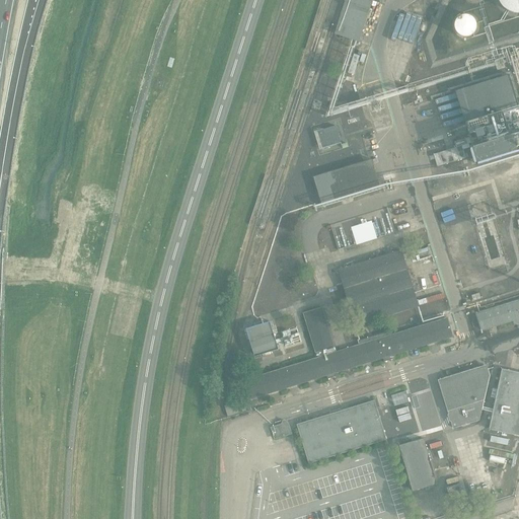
[(346,0),(335,34),(359,43),(372,0),(346,0)]
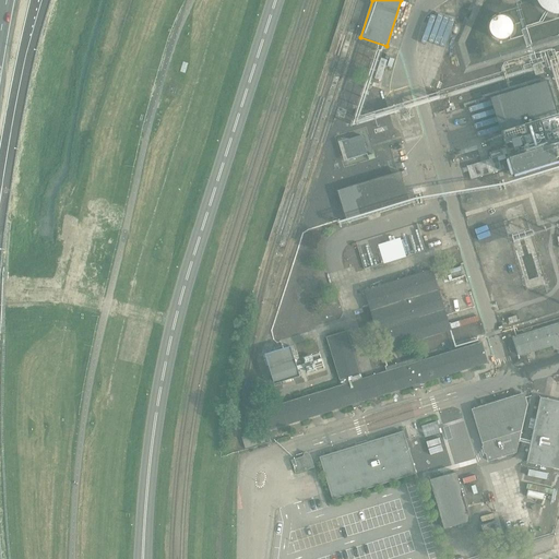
[(558,0),(538,0),(540,2),(543,6),(546,8),(549,10),(552,12),(558,12),(558,0)]
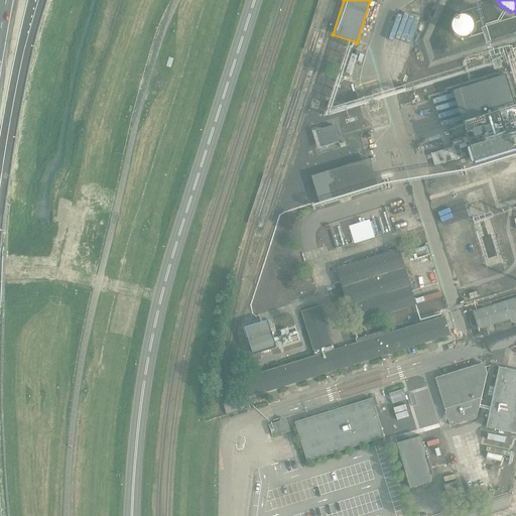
[(474,24),(474,23),(474,21),(474,19),(472,16),(469,13),(467,12),(464,12),(462,12),(459,13),(456,15),(454,17),(453,19),(452,23),(453,25),(453,28),(455,31),(457,32),(459,33),(463,34),(466,34),(468,33),(469,32),(471,31),(474,27),(474,24)]
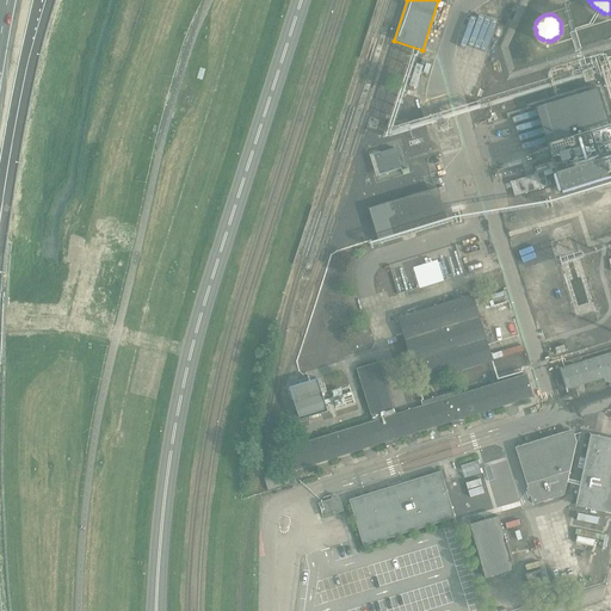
[(536,107),(553,161),(555,168),(562,192),(610,177),(610,125),(599,88),(536,107)]
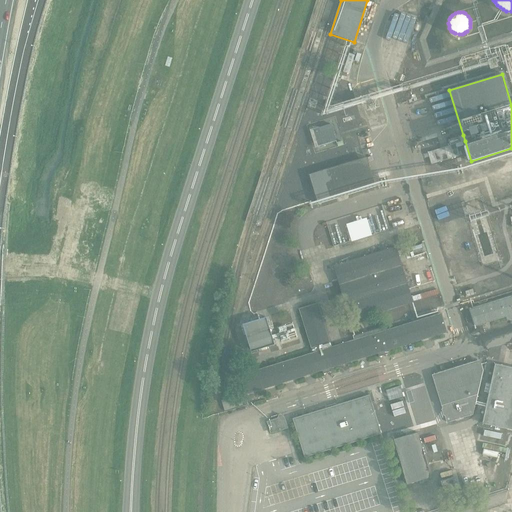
[(455,143),(465,141),(463,135),(448,140),(450,146),(428,153),(431,165),(459,156),(455,143)]
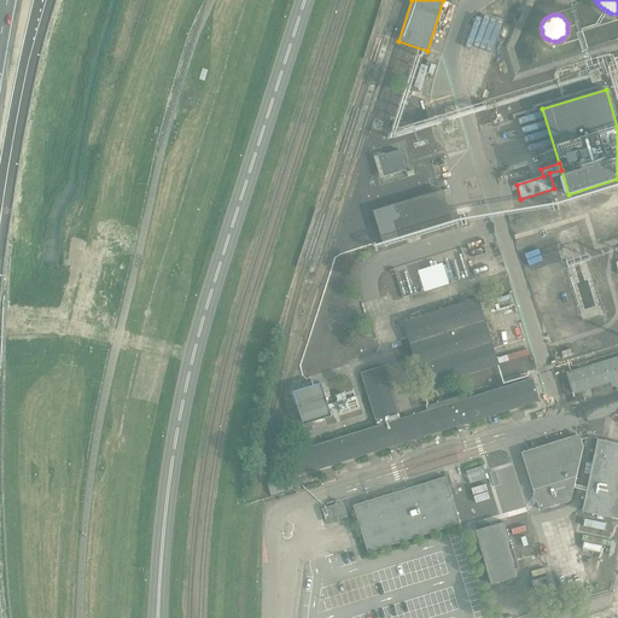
[(549,243),(526,250),(532,268),(555,261),(549,243)]
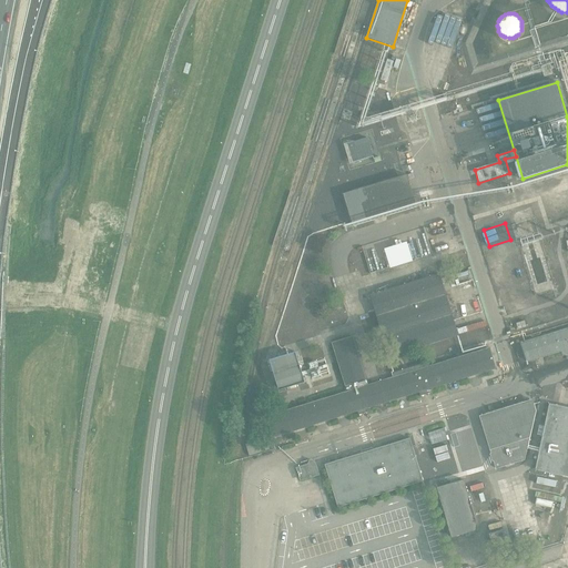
[(406,242),(384,250),(389,269),(413,261),(406,242)]
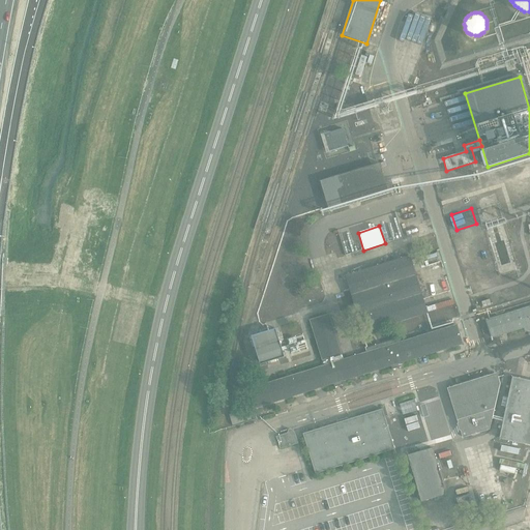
[(410,256),(347,274),(346,275),(363,333),(428,314),(410,256)]
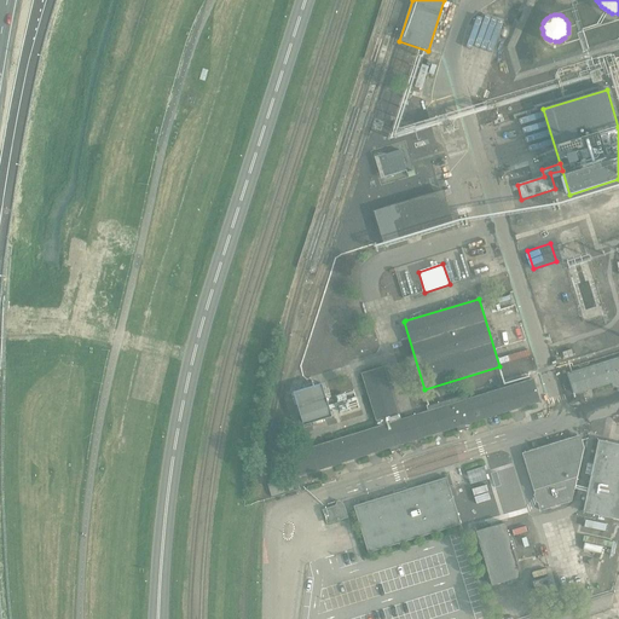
[(510,337),(498,340),(501,346),(522,340),(519,328),(508,331),(510,337)]
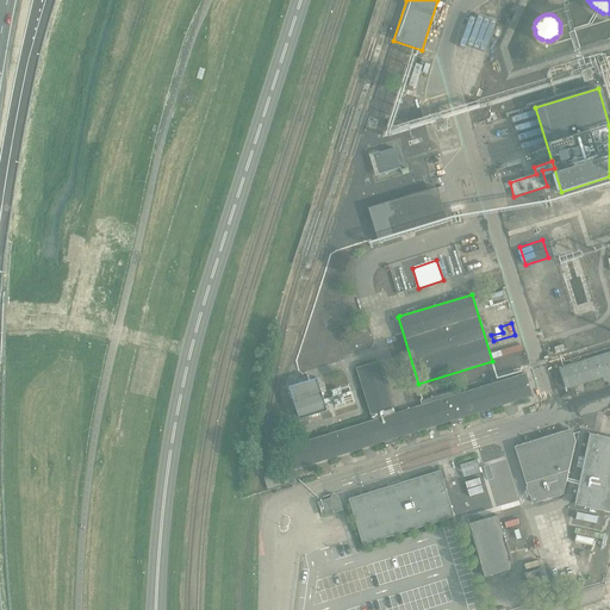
[(577,340),(554,348),(556,354),(579,348),(577,340)]
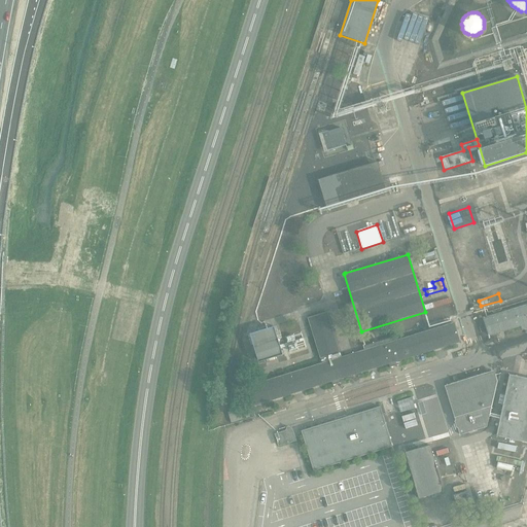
[(526,304),(483,319),(489,337),(520,326),(522,330),(526,328),(526,304)]
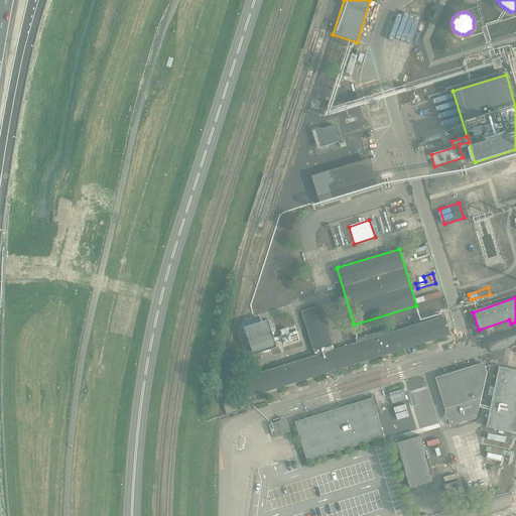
[(241,378),(247,398),(450,336),(444,315),(390,333),(388,330),(366,337),(367,340),(326,353),(324,348),(333,346),(320,305),(301,311),(315,356),(241,378)]
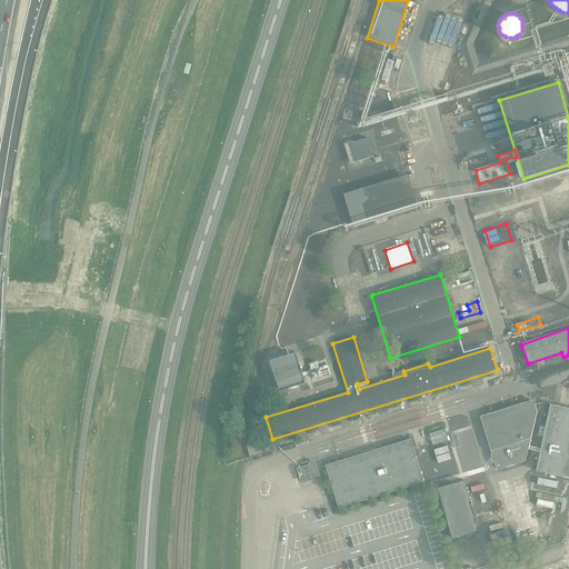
[(305,383),(296,353),(269,361),(279,391),(305,383)]
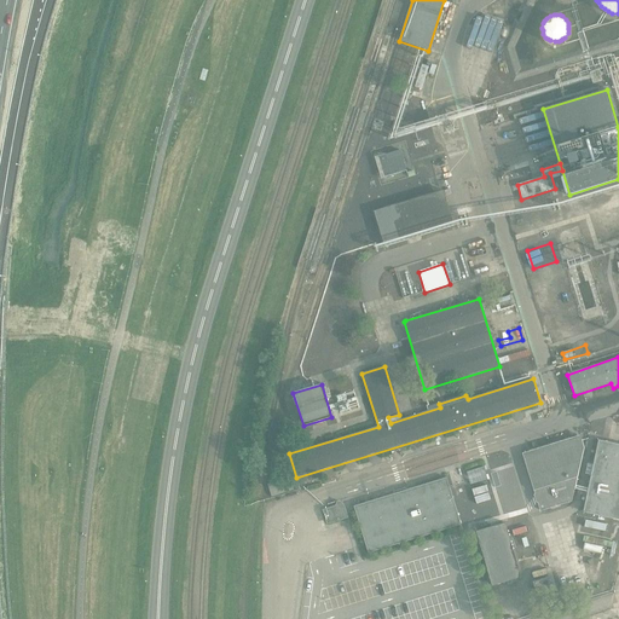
[(428,410),(423,395),(409,400),(411,409),(403,411),(405,417),(428,410)]
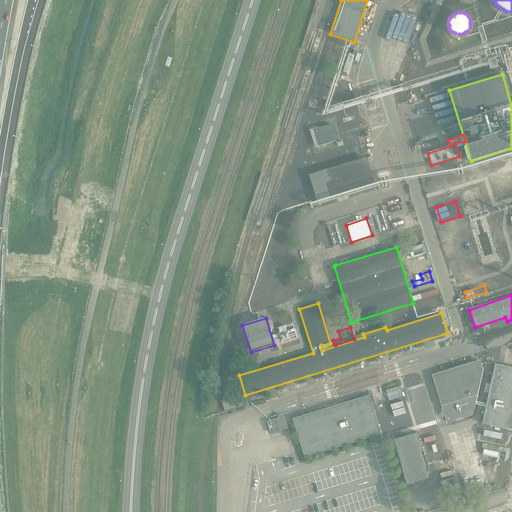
[(480,361),(432,375),(447,423),(472,415),(483,370),(480,361)]
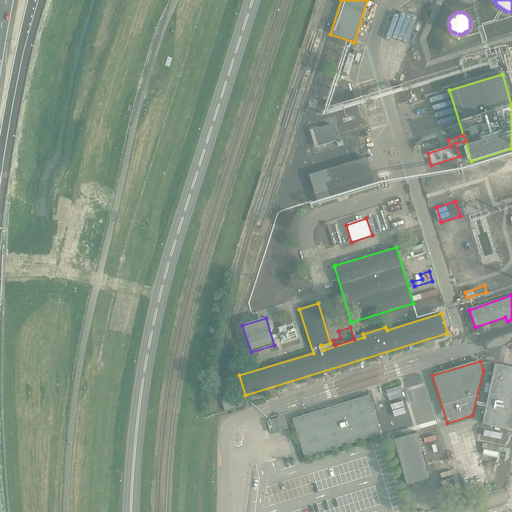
[(511,430),(511,367),(494,364),(482,424),(511,430)]
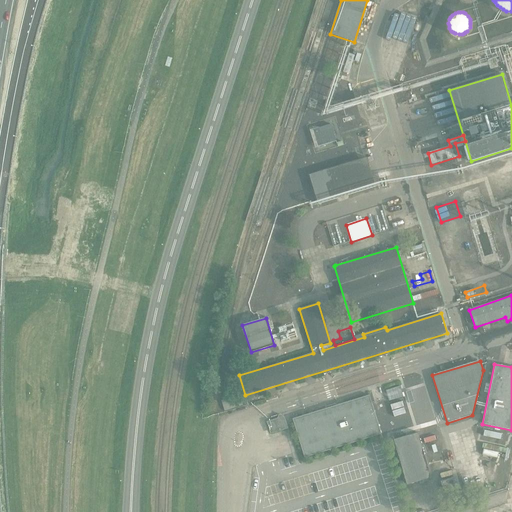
[(387,389),(390,400),(404,396),(401,385),(387,389)]
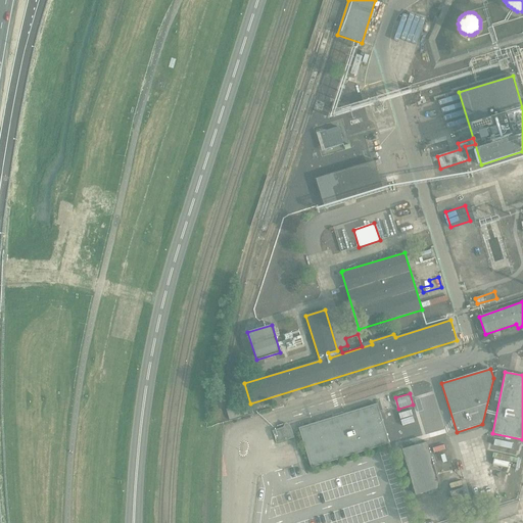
[(436,427),(444,425),(438,397),(429,399),(436,427)]
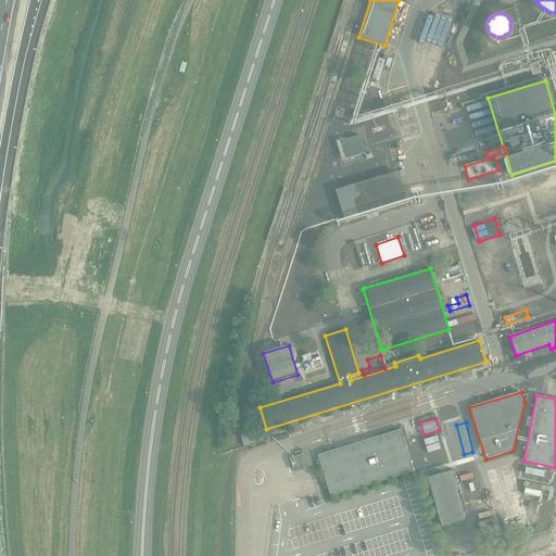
[(264,440),(261,429),(241,434),(243,446),(264,440)]
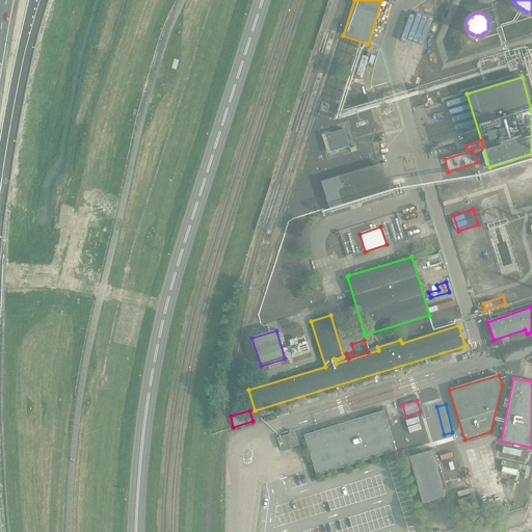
[(316,476),(396,451),(383,410),(303,435),(306,440),(316,476)]
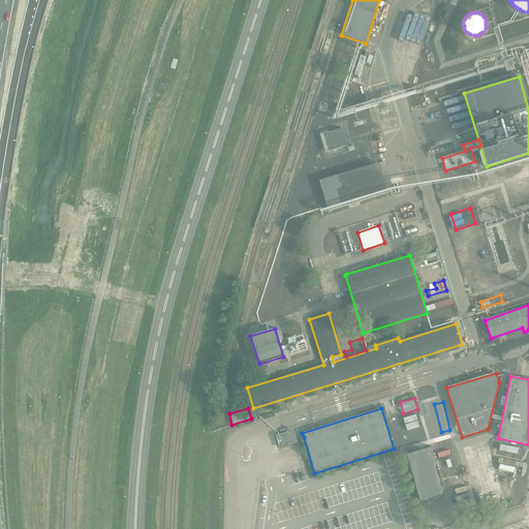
[(280,447),(297,442),(293,432),(277,437),(280,447)]
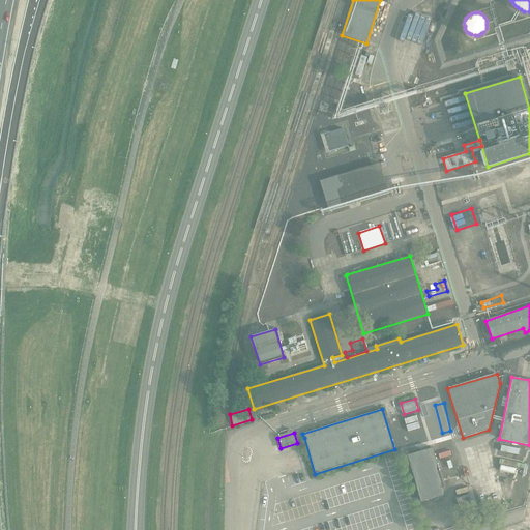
[(503,444),(501,457),(519,461),(521,448),(503,444)]
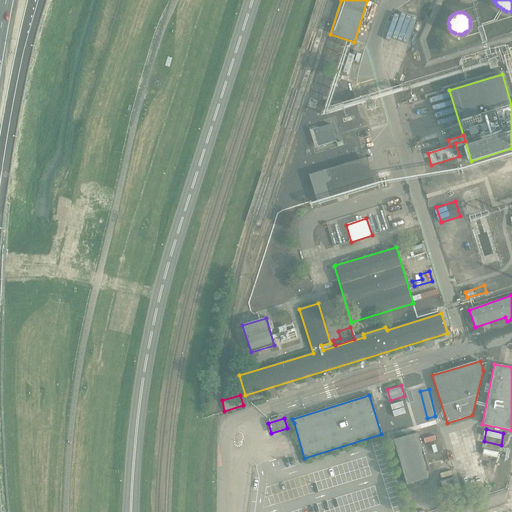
[(418,434),(394,440),(407,485),(430,478),(418,434)]
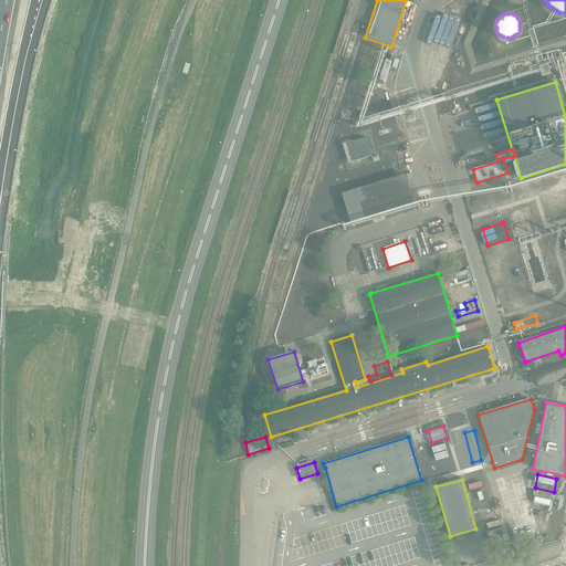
[(534,496),(533,503),(549,507),(552,501),(534,496)]
